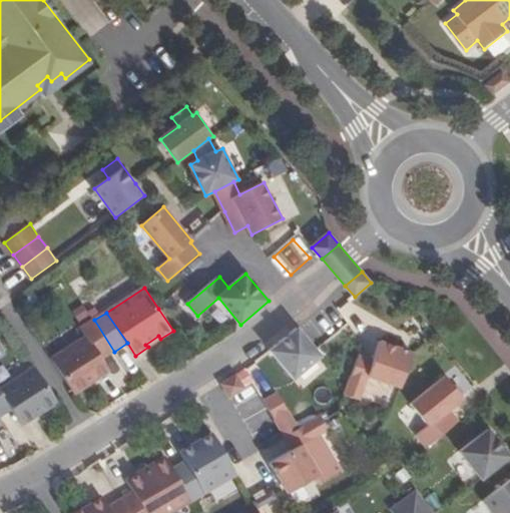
[(103,359),(114,352),(94,320),(81,329),(87,336),(88,336),(103,359)]
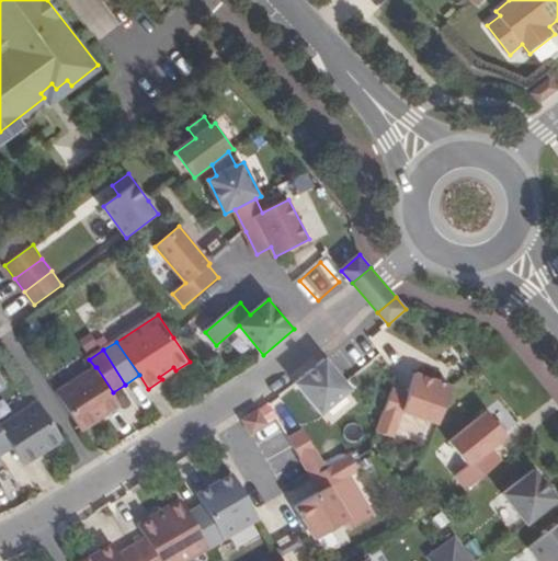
[(296,384),(322,414),(352,389),(346,384),(326,358),(296,384)]
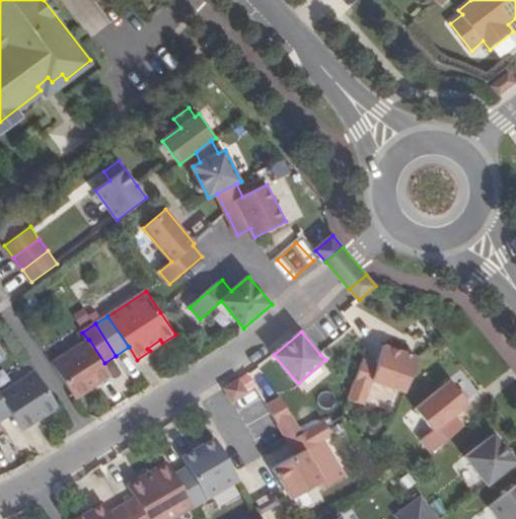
[(74,394),(76,399),(113,376),(104,363),(89,340),(88,340),(53,363),(74,394)]
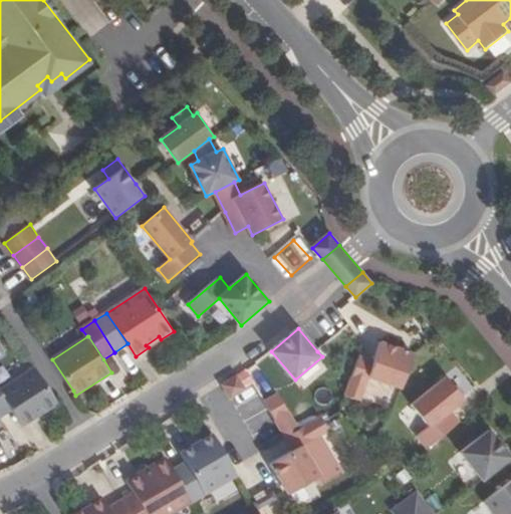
[(346,396),(361,401),(370,376),(403,389),(415,353),(381,342),(374,361),(360,356),(346,396)]
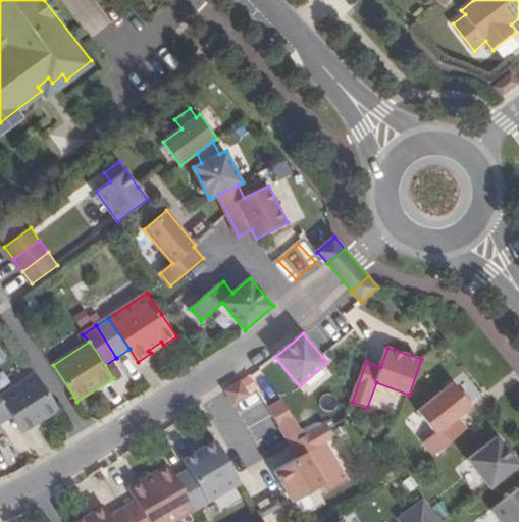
[(1,397),(0,397),(13,416),(24,433),(60,410),(58,408),(36,373),(1,397)]
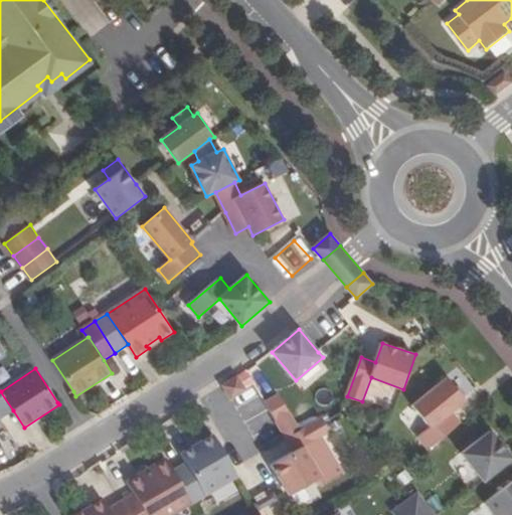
[(224,385),(232,398),(246,390),(238,377),(224,385)]
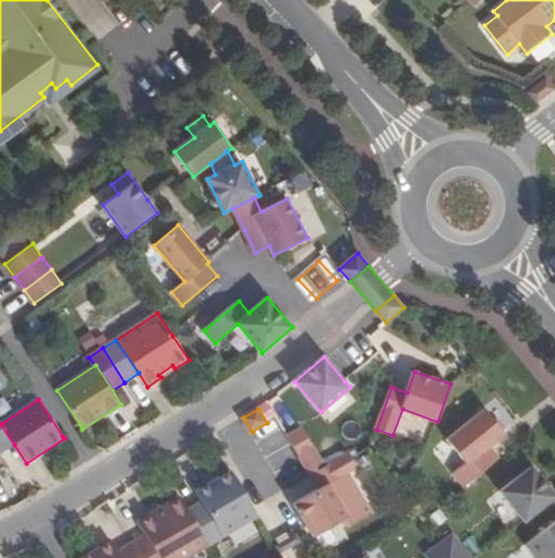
[(454,474),(466,487),(501,458),(491,446),(505,434),(485,409),(448,439),(467,463),(454,474)]
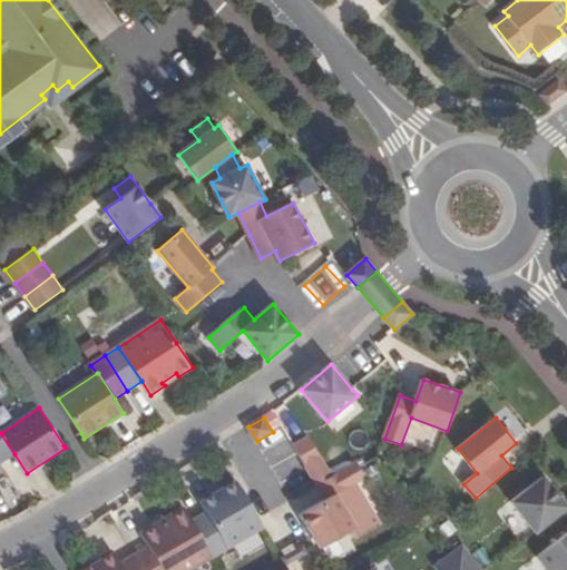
[(0,461),(1,463),(15,454),(0,433),(1,433),(0,431),(0,461)]
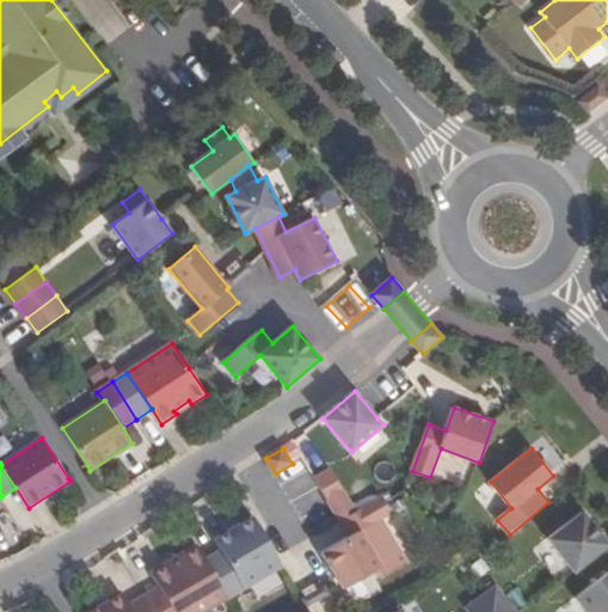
[(341,521),(357,512),(332,469),(315,478),(341,521)]
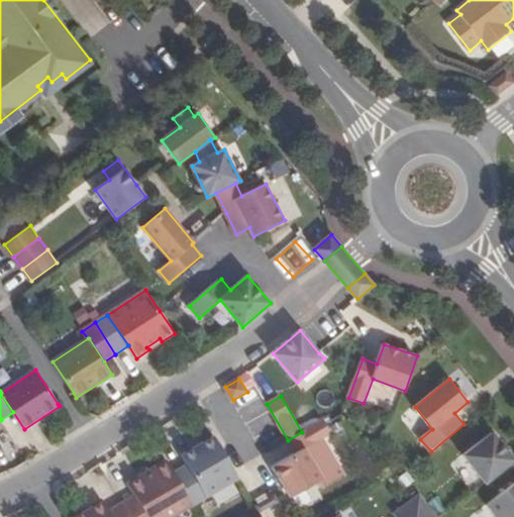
[(323,437),(332,432),(327,424),(324,419),(302,432),(288,440),(296,452),(273,467),(288,492),(291,497),(319,480),(323,486),(343,473),(323,437)]
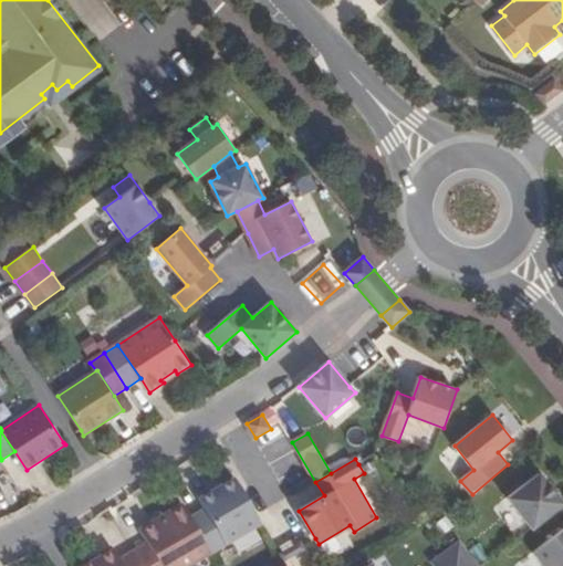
[(509,499),(532,528),(562,506),(562,501),(540,473),(509,499)]
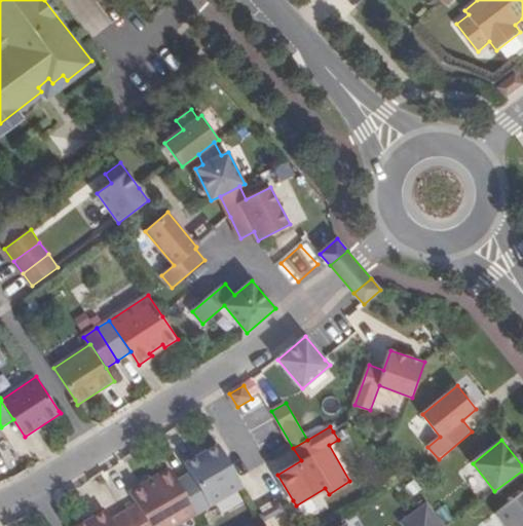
[(245,487),(219,444),(208,451),(200,455),(198,453),(185,461),(192,474),(179,481),(197,515),(245,487)]
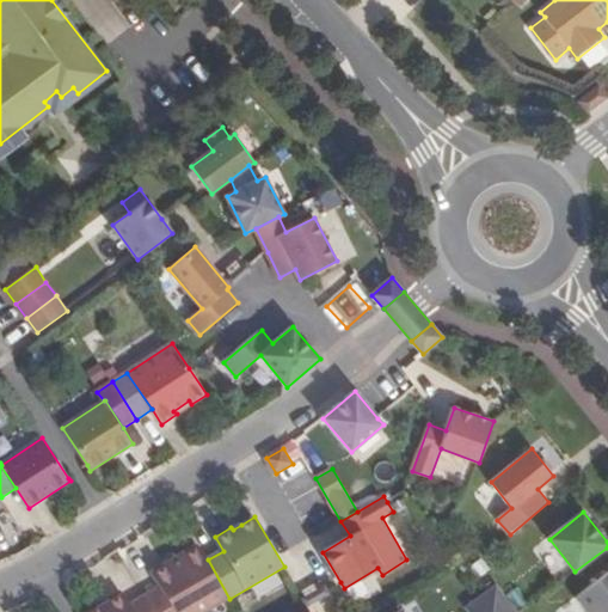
[(154,611),(206,611),(229,599),(208,560),(198,544),(183,554),(185,557),(170,567),(167,563),(152,573),(160,587),(146,597),(154,611)]
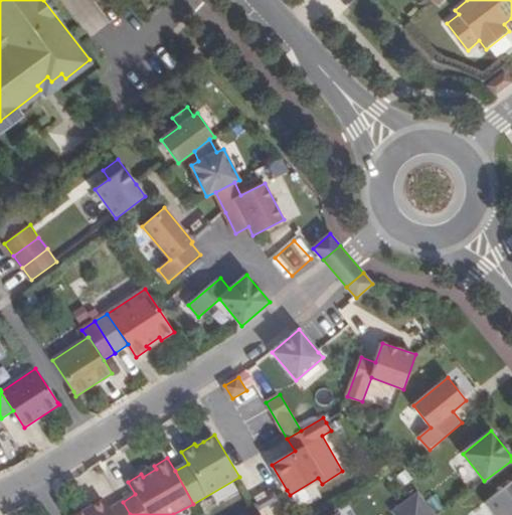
[(511,482),(487,502),(496,514),(511,514),(511,482)]
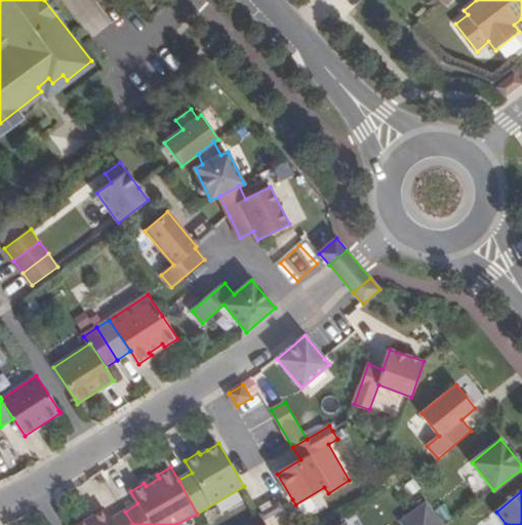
[(85,521),(78,524),(132,524),(125,512),(112,519),(105,507),(91,515),(92,517),(85,521)]
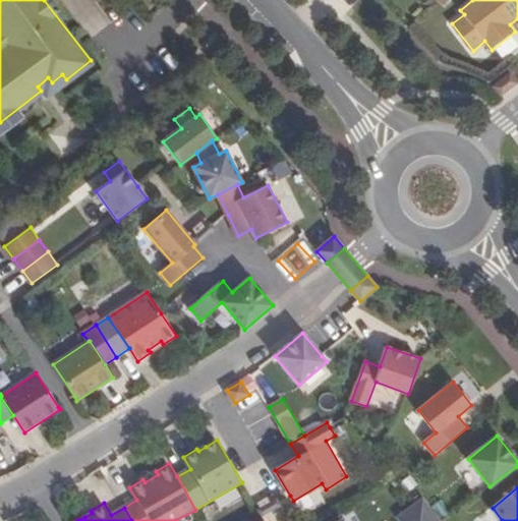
[(420,520),(440,520),(430,508),(417,516),(420,520)]
